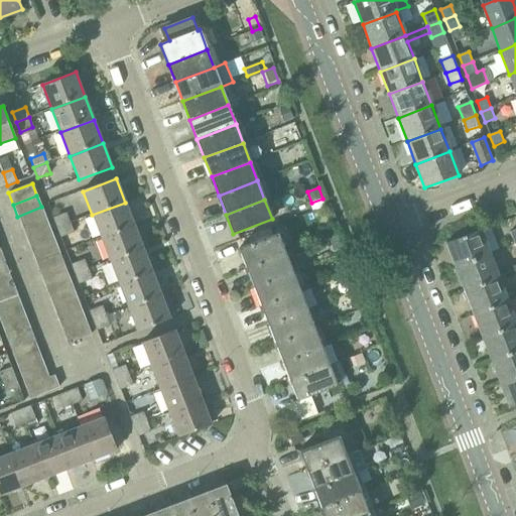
[(101,238),(134,226),(125,203),(92,215),(101,238)]
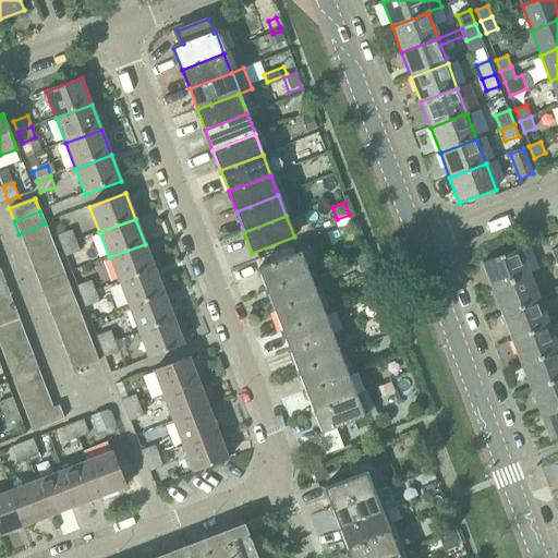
[(24,246),(49,237),(45,223),(19,234),(24,246)]
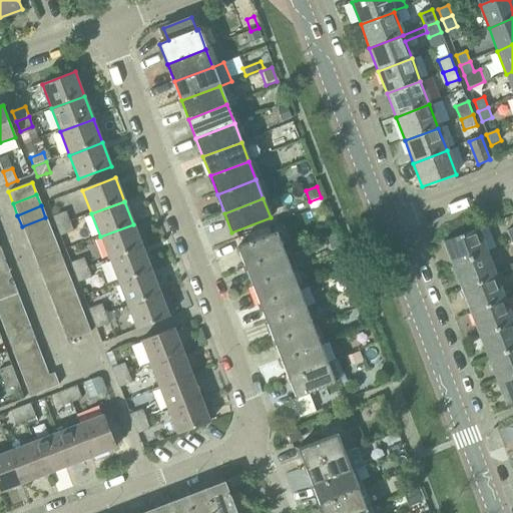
[(57,226),(70,221),(66,212),(53,216),(57,226)]
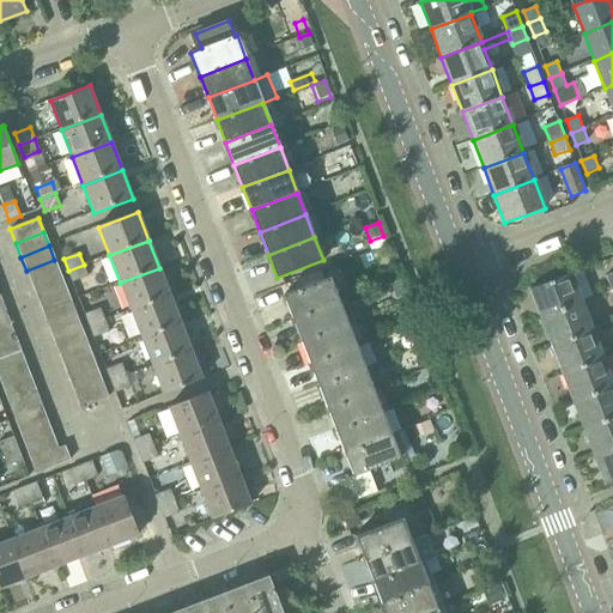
[(31,285),(60,273),(54,260),(26,271),(31,285)]
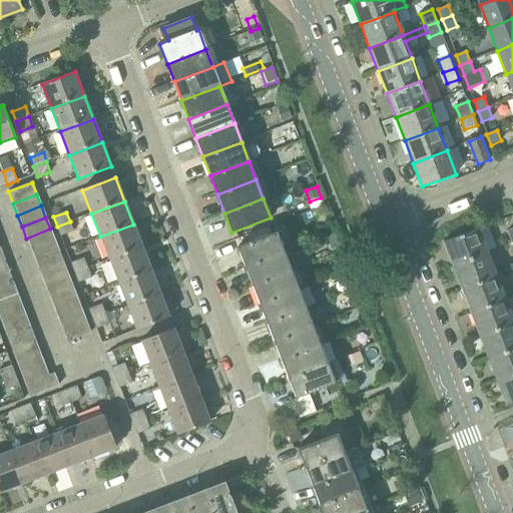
[(70,221),(57,226),(60,235),(73,231),(70,221)]
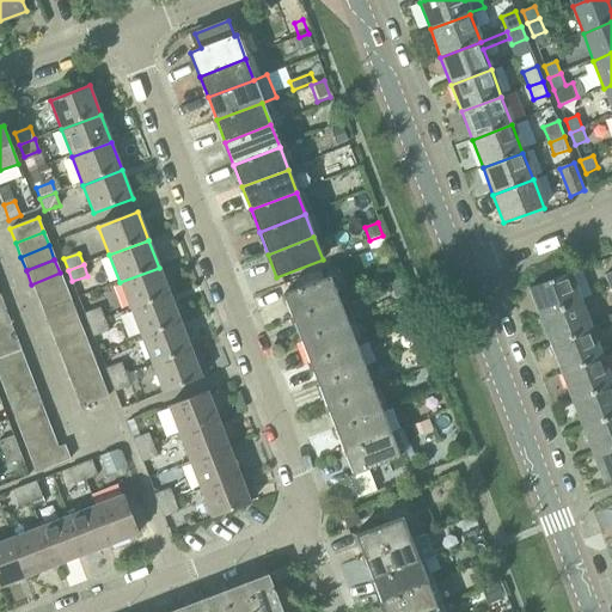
[(130,311),(170,295),(159,268),(120,282),(130,311)]
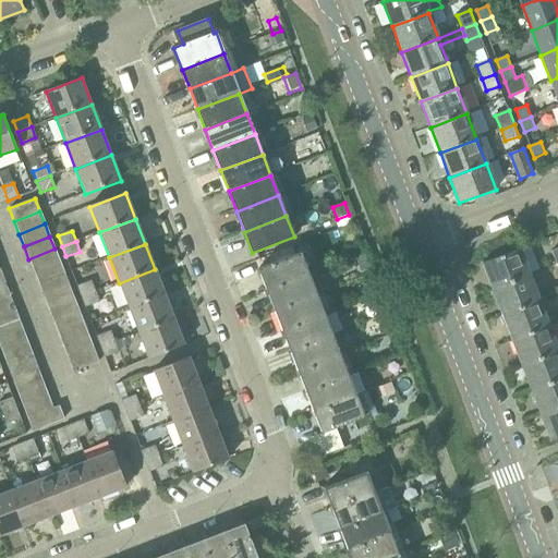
[(34,271),(59,262),(55,249),(28,259),(34,271)]
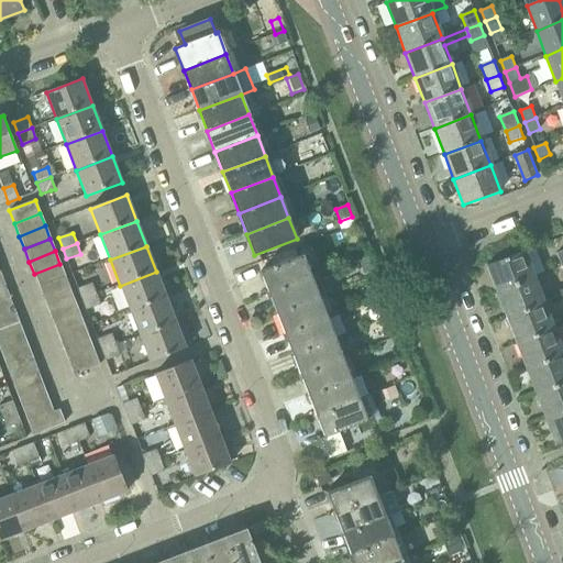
[(523,252),(486,266),(496,291),(533,277),(523,252)]
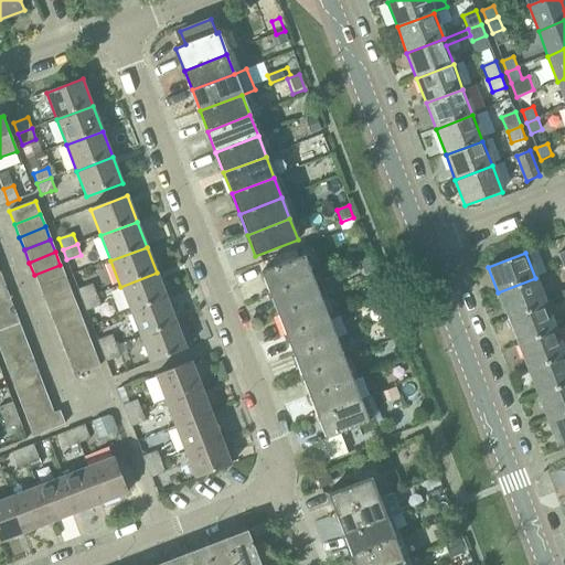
[(269,294),(312,277),(304,256),(262,273),(269,294)]
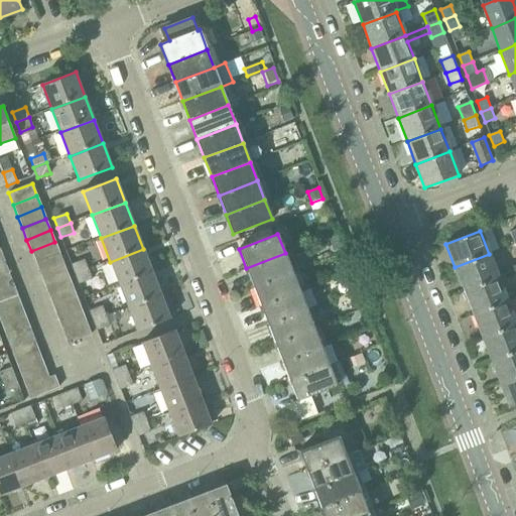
[(35,263),(59,254),(54,242),(31,251),(35,263)]
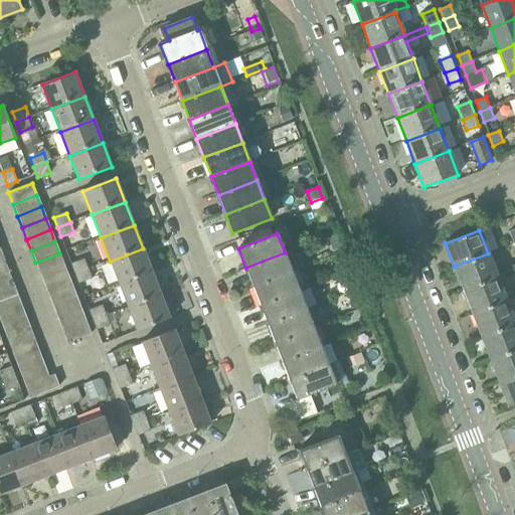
[(119,286),(152,273),(143,248),(110,262),(119,286)]
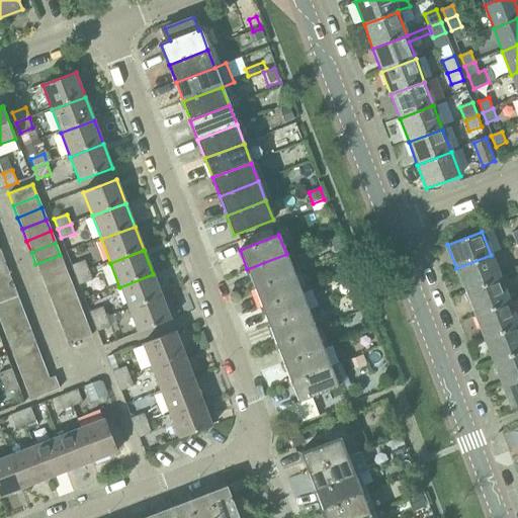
[(254,288),(293,273),(286,254),(247,269),(254,288)]
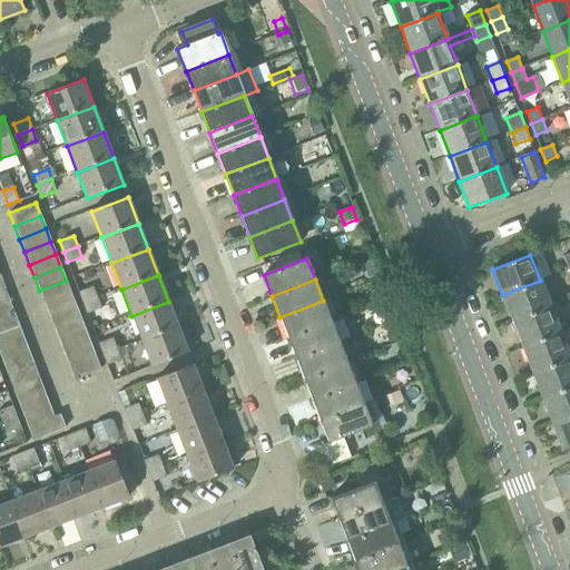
[(45,303),(71,293),(66,281),(39,291),(45,303)]
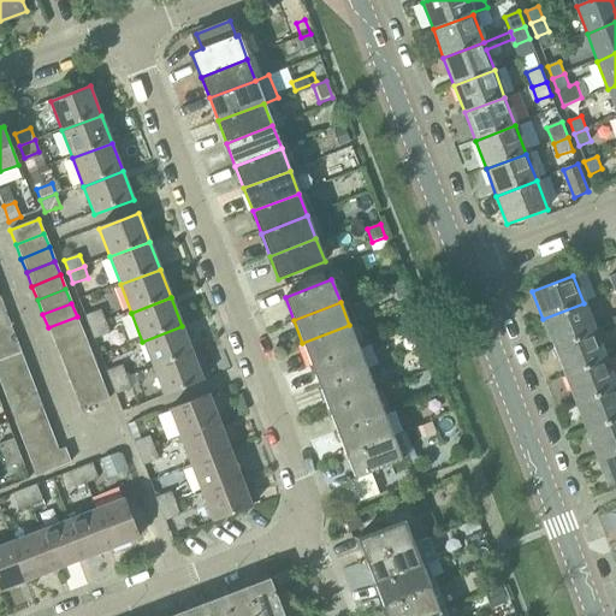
[(584,303),(543,319),(554,347),(594,331),(584,303)]
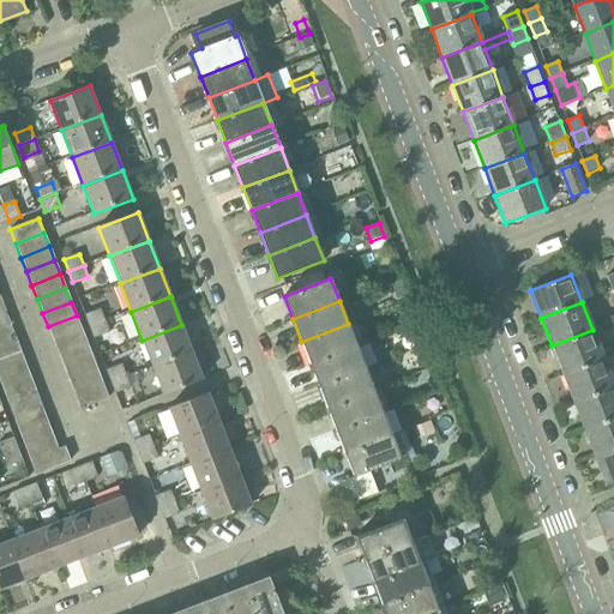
[(89,326),(106,320),(101,309),(85,315),(89,326)]
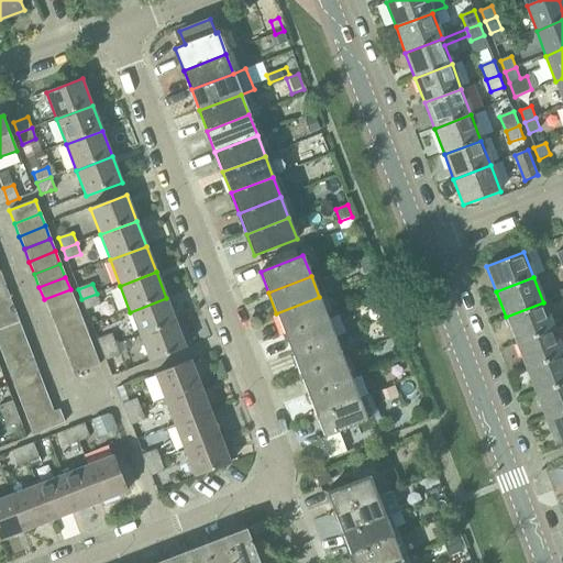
[(48,312),(75,302),(70,289),(44,299),(48,312)]
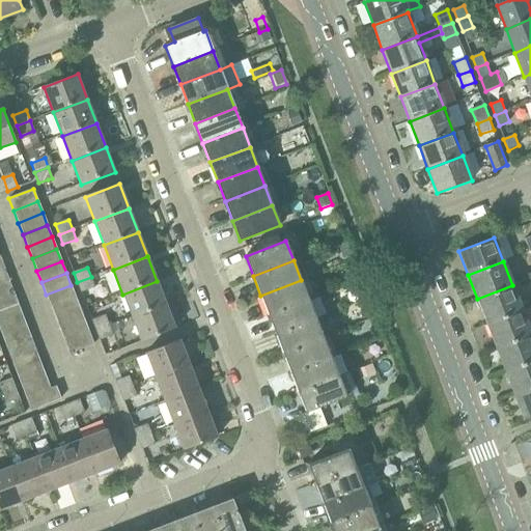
[(91,277),(77,282),(81,292),(95,287),(91,277)]
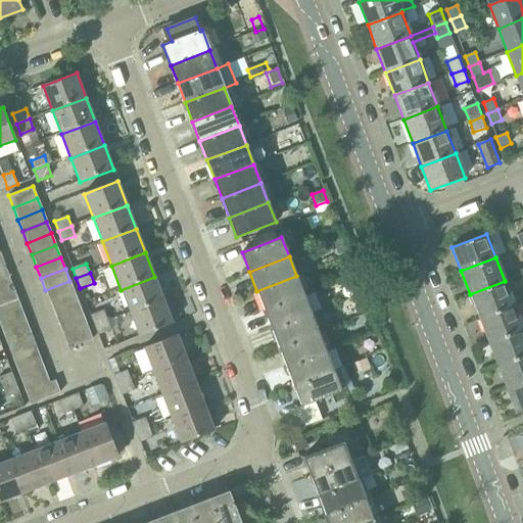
[(265,310),(303,295),(296,276),(256,291),(265,310)]
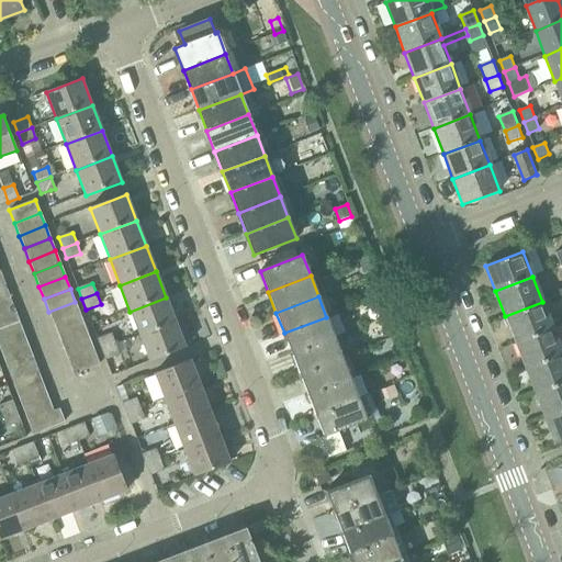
[(0,315),(13,311),(9,298),(0,301),(0,315)]
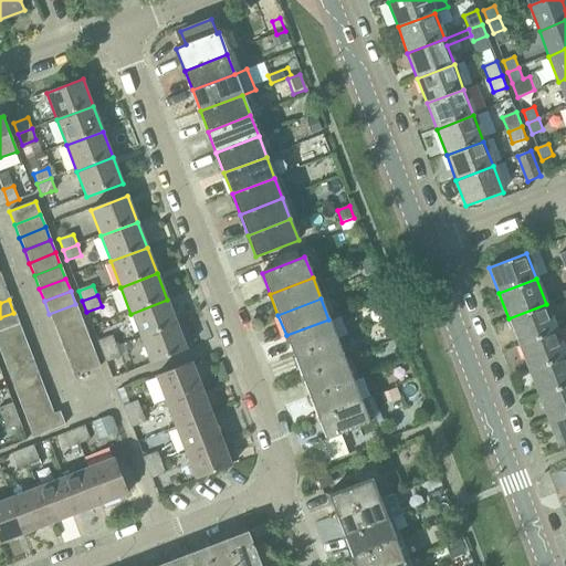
[(140,339),(176,325),(167,300),(130,314),(140,339)]
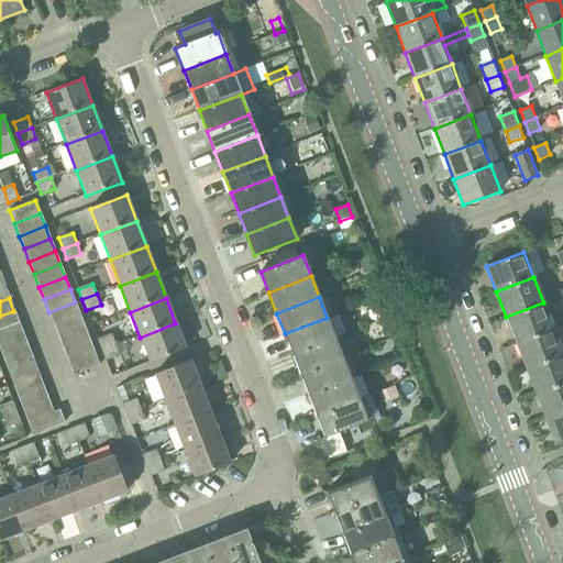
[(54,324),(80,315),(75,302),(48,312),(54,324)]
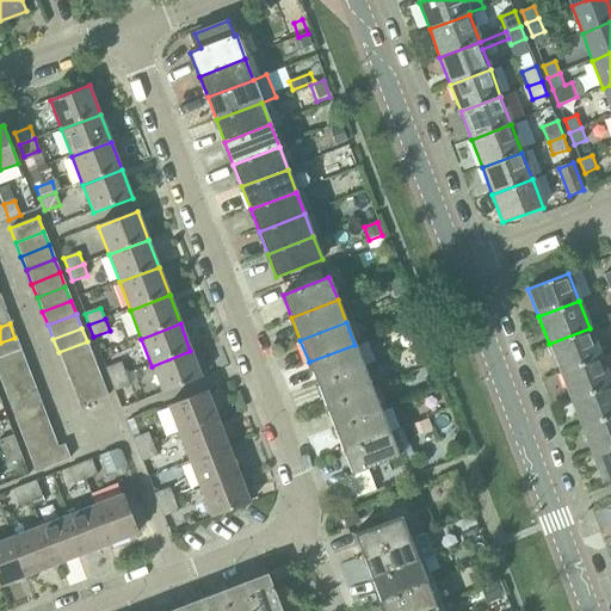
[(590,328),(549,344),(560,371),(600,356),(610,352),(606,340),(596,345),(590,328)]
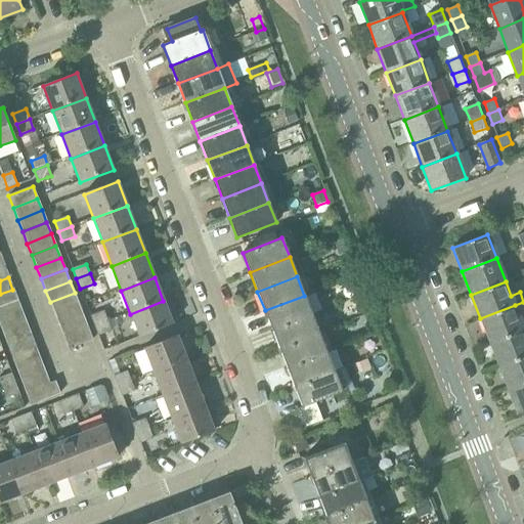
[(0,307),(17,301),(12,290),(0,294),(0,307)]
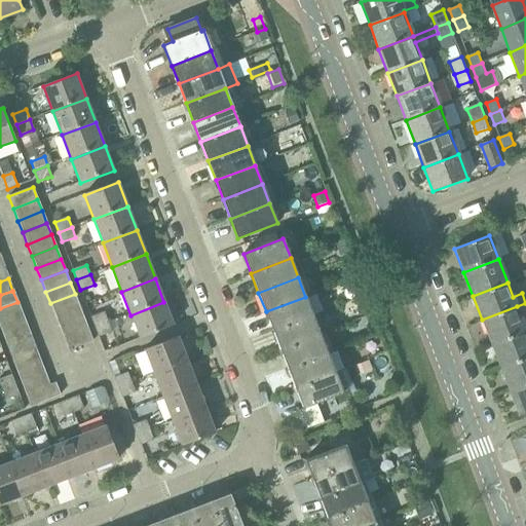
[(54,315),(79,306),(75,294),(50,303),(54,315)]
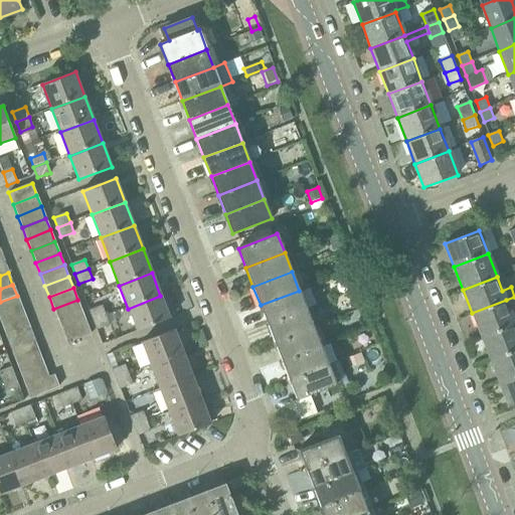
[(268,324),(306,309),(299,291),(261,305),(268,324)]
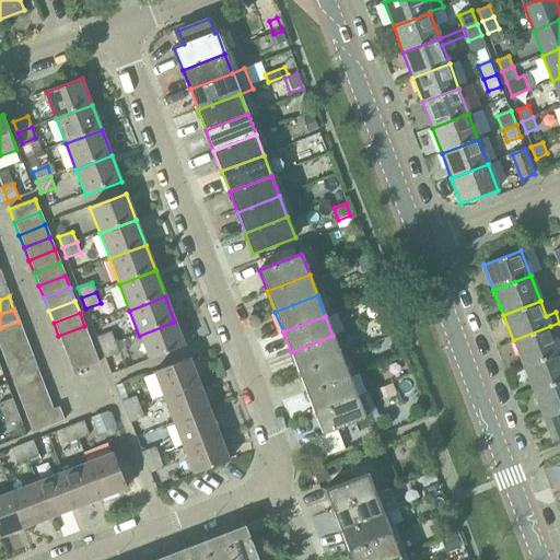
[(0,343),(23,335),(19,322),(0,328),(0,343)]
